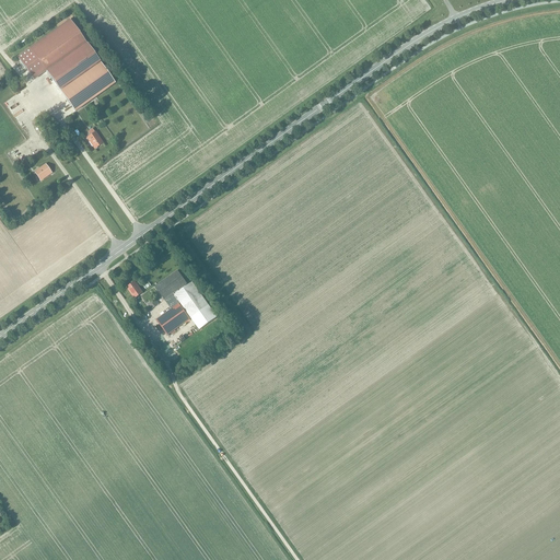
[(45,70),(85,42),(70,20),(30,49),(45,70)]
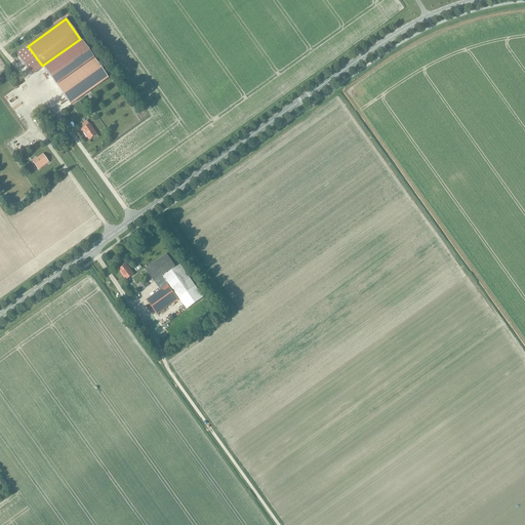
[(55,84),(93,57),(89,51),(91,50),(87,45),(85,46),(80,39),(42,66),(55,84)]
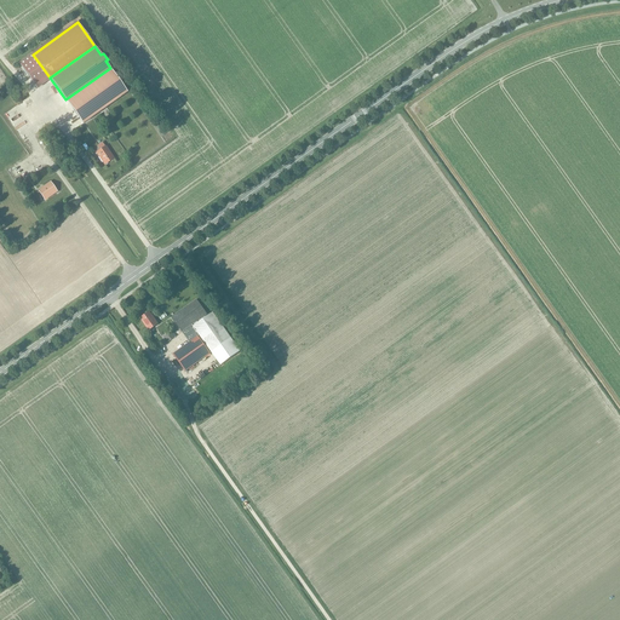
[(127,92),(110,68),(65,99),(82,124),(127,92)]
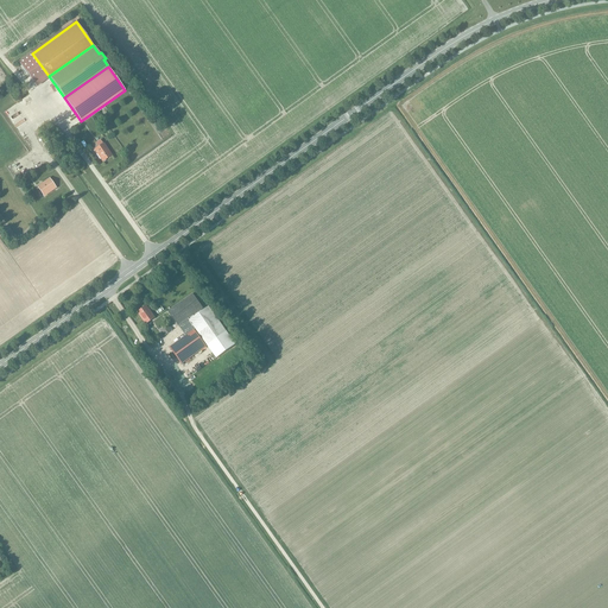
[(0,145),(5,156),(23,147),(10,120),(0,124),(0,145)]
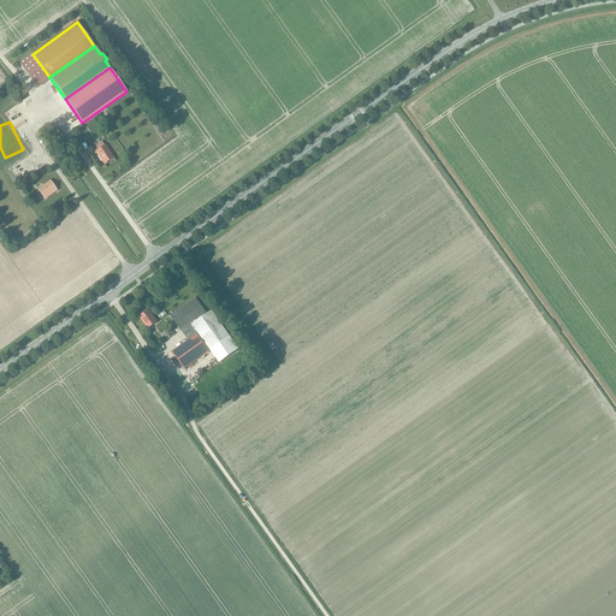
[(99,149),(96,152),(104,164),(113,158),(105,146),(104,147),(101,142),(96,146),(99,149)]
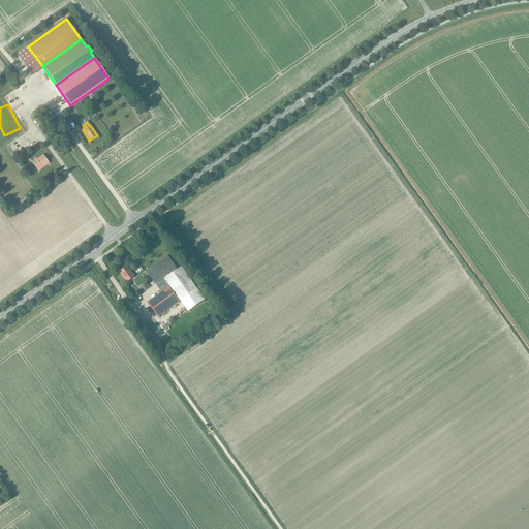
[(38,170),(49,163),(43,155),(33,163),(38,170)]
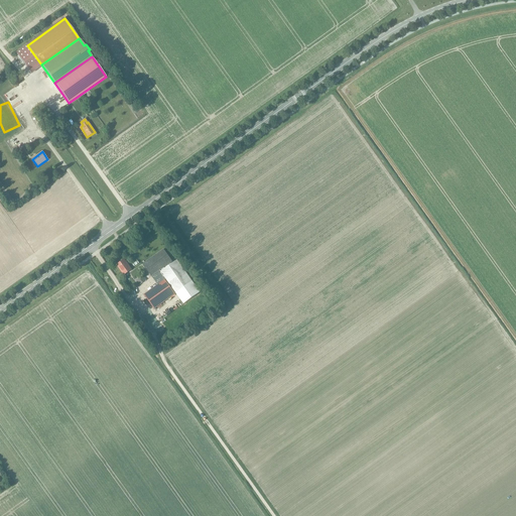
[(151,276),(160,270),(161,272),(164,269),(163,268),(172,262),(163,250),(143,264),(151,276)]
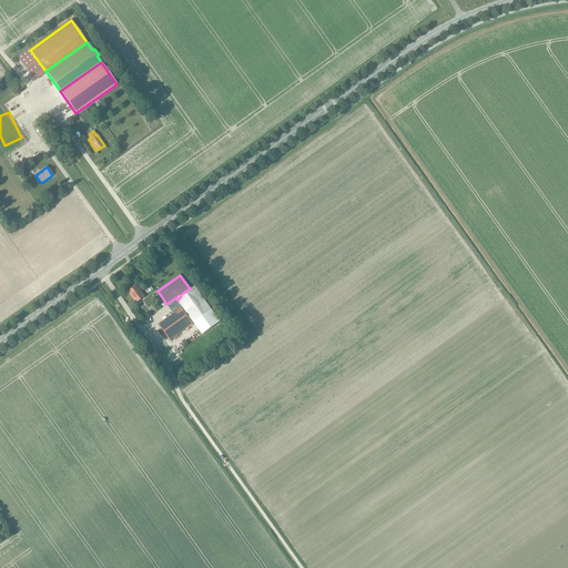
[(137,303),(144,297),(137,286),(129,292),(137,303)]
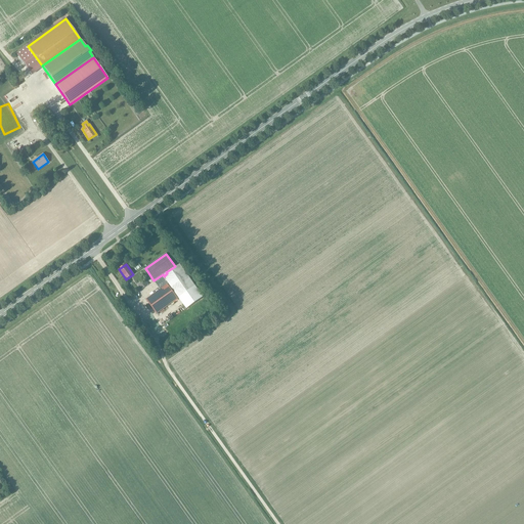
[(180,264),(167,273),(164,276),(163,276),(178,298),(195,286),(187,275),(189,273),(186,269),(184,271),(180,264)]
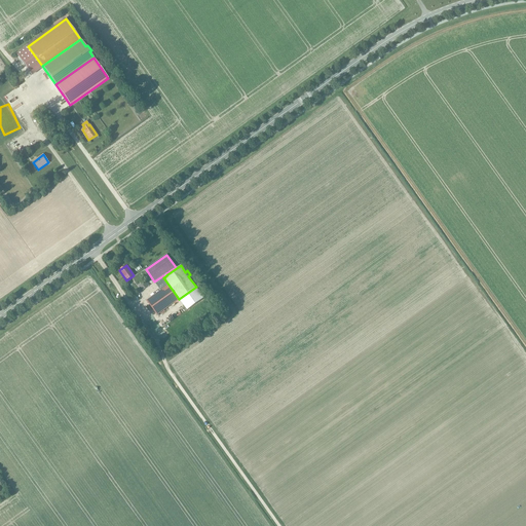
[(142,291),(148,287),(144,282),(139,286),(142,291)]
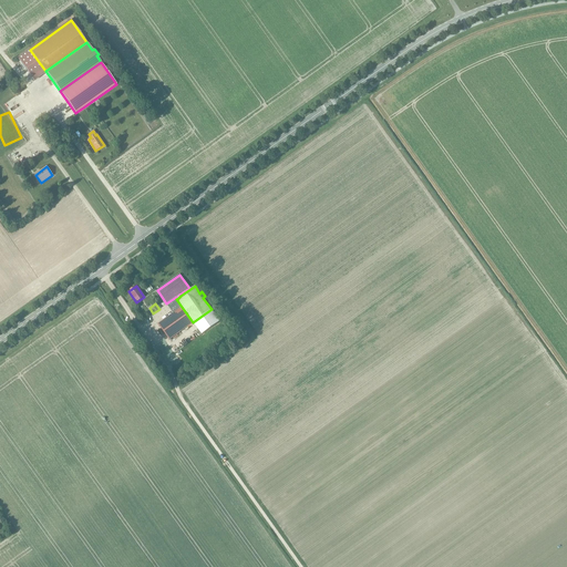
[(169,340),(192,323),(181,308),(158,325),(169,340)]
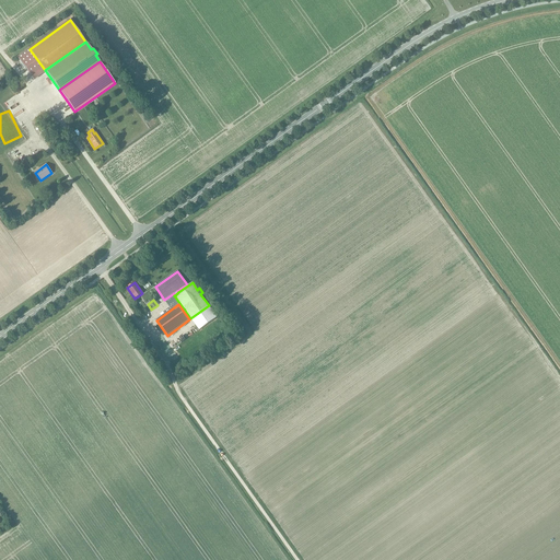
[(190,318),(199,330),(217,317),(209,305),(190,318)]
